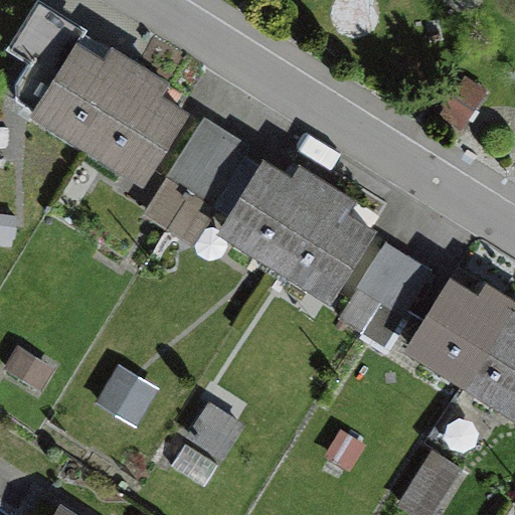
[(90,143),(138,64),(116,51),(108,64),(76,44),(57,75),(28,57),(7,93),(90,143)]
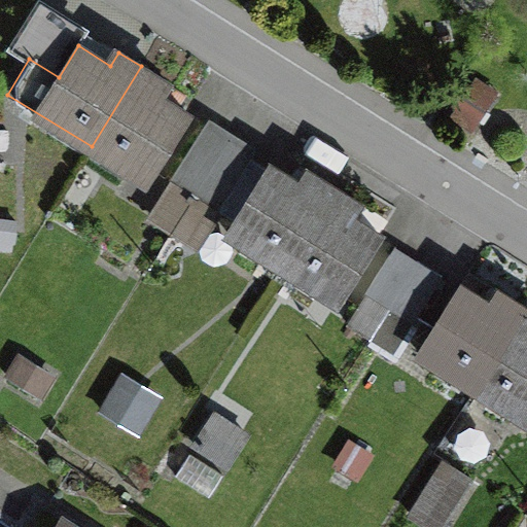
[(141,66),(92,146),(147,180),(187,114),(156,95),(165,80),(141,66)]
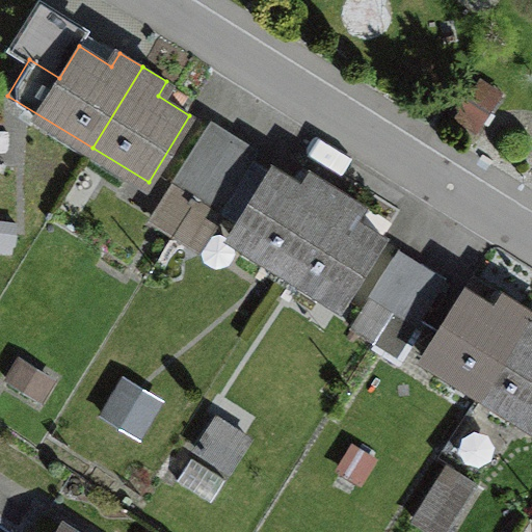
[(230,138),(210,126),(173,184),(193,197),(230,138)]
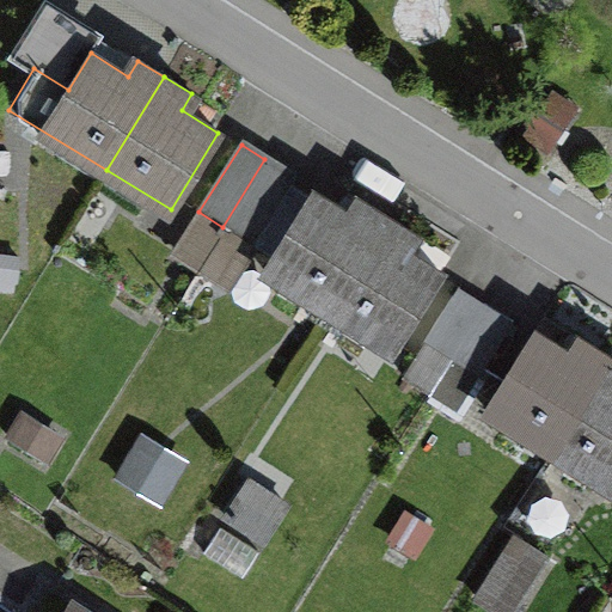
[(293,177),(264,159),(222,227),(250,244),(293,177)]
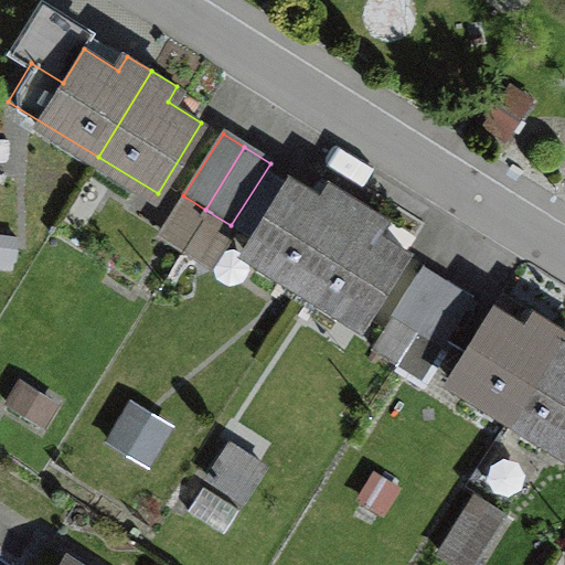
[(305,284),(358,200),(333,184),(324,199),(290,178),(246,247),(305,284)]
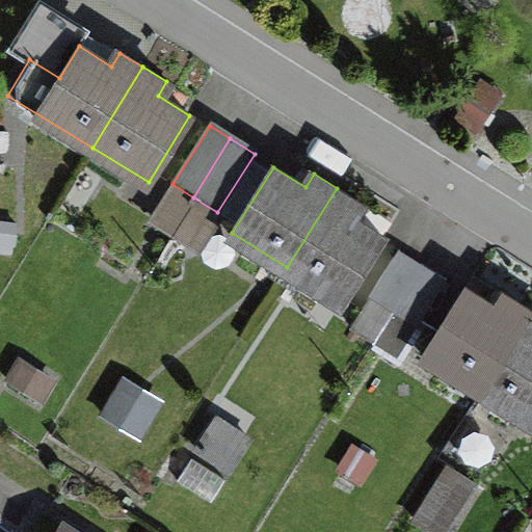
[(337,188),(287,267),(343,302),(384,237),(352,216),(361,203),(337,188)]
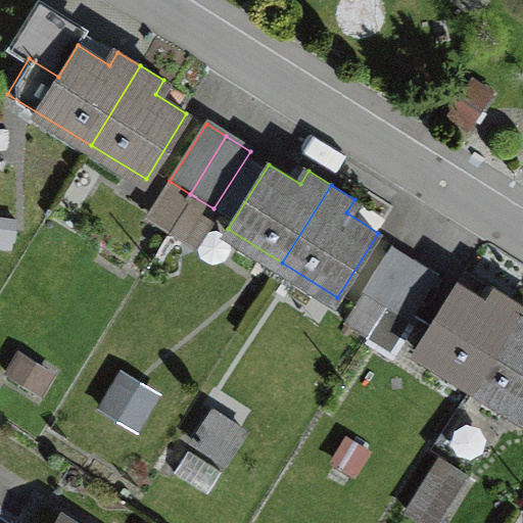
[(344,319),(367,334),(411,266),(388,251),(344,319)]
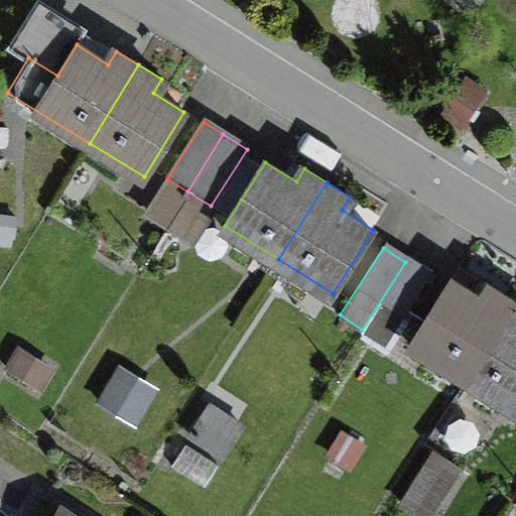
[(428,277),(405,262),(362,330),(386,345),(428,277)]
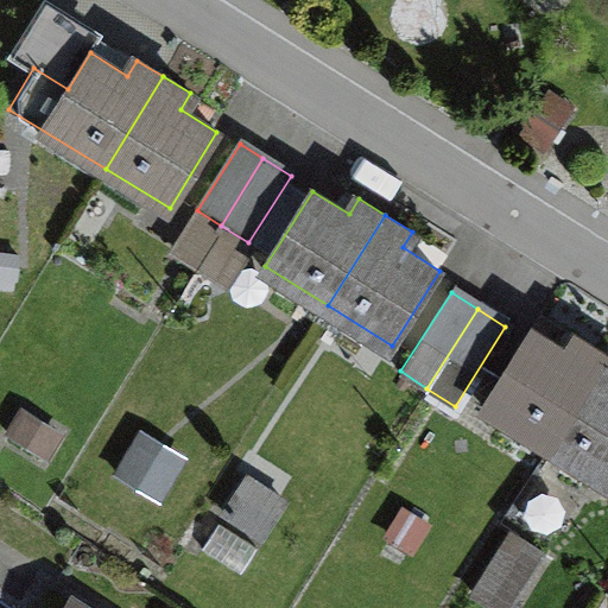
[(546,445),(603,354),(577,337),(568,353),(531,330),(483,406),(546,445)]
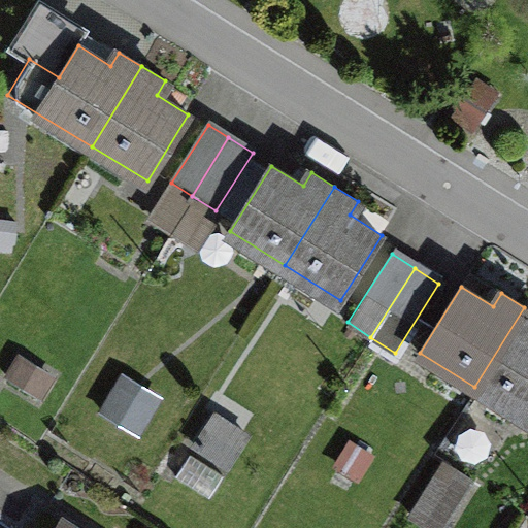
[(527,309),(524,307),(474,387),(527,420),(527,309)]
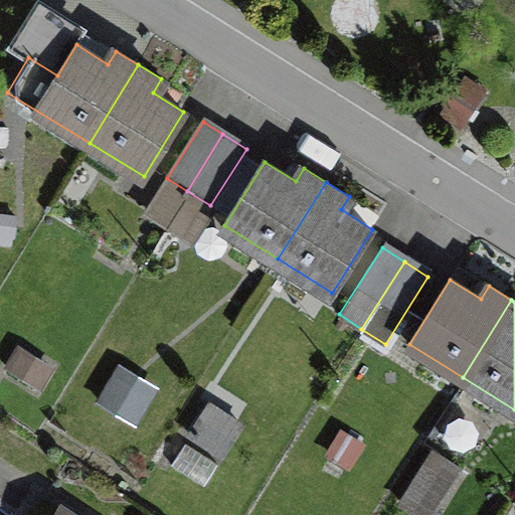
[(209,407),(188,440),(218,459),(239,427),(209,407)]
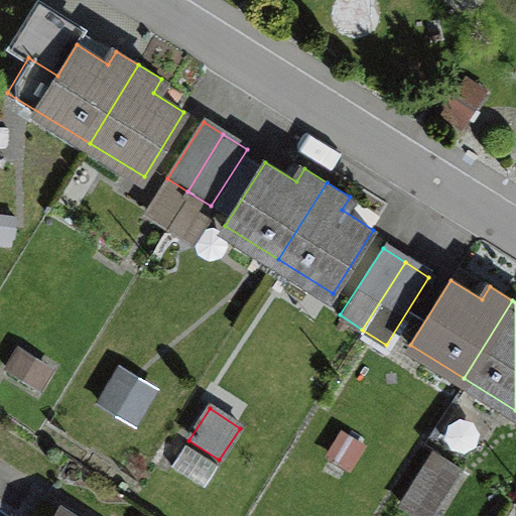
[(429,515),(456,472),(428,457),(402,504),(422,515),(429,515)]
